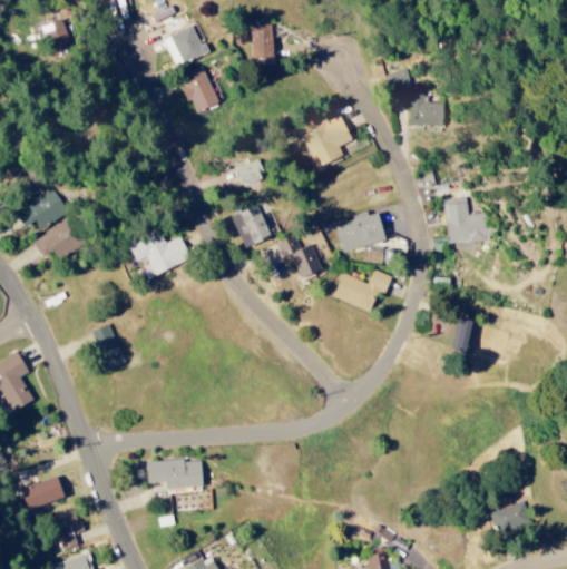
[(41,26),(50,51),(71,43),(62,18),(41,26)]
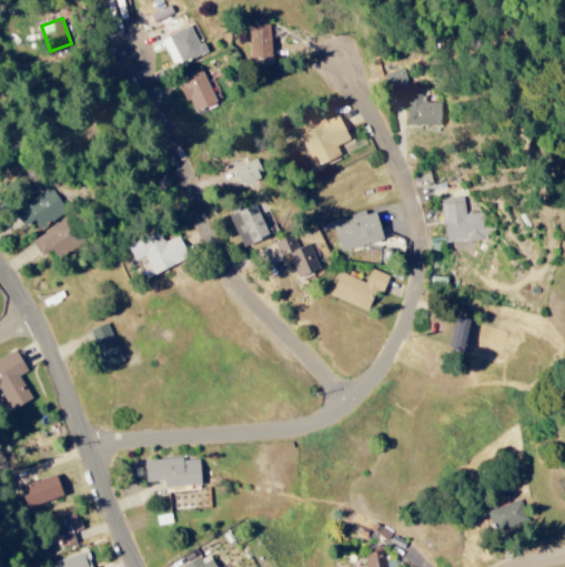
[(192,23),(162,39),(177,67),(207,51),(192,23)]
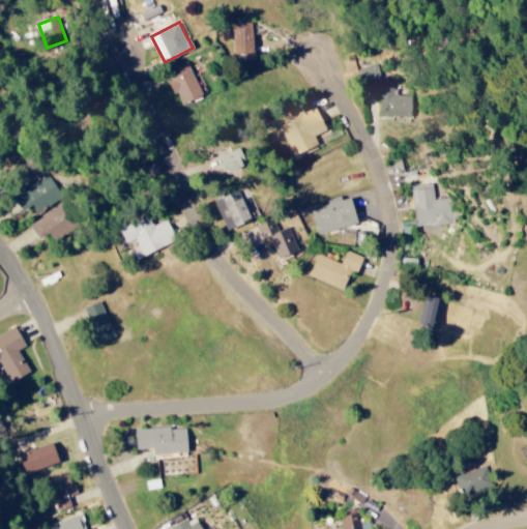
[(255,22),(234,23),(235,53),(255,52),(255,22)]
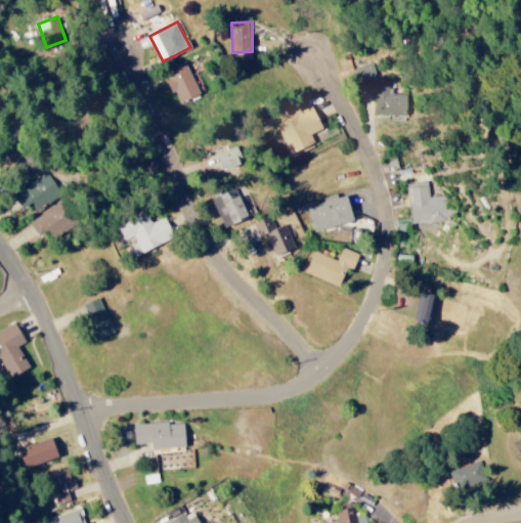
[(201,94),(185,61),(165,71),(180,103),(201,94)]
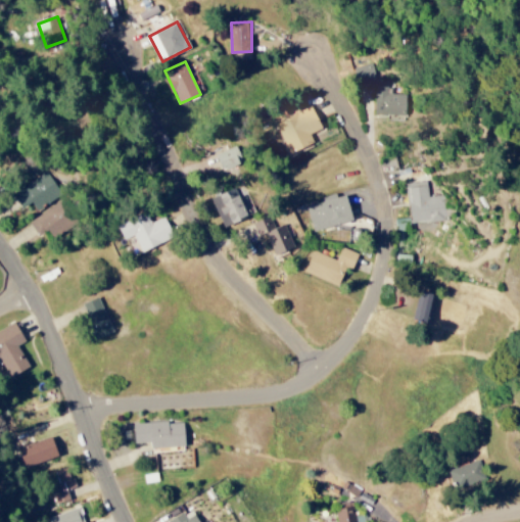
[(360,84),(378,81),(375,63),(356,66),(360,84)]
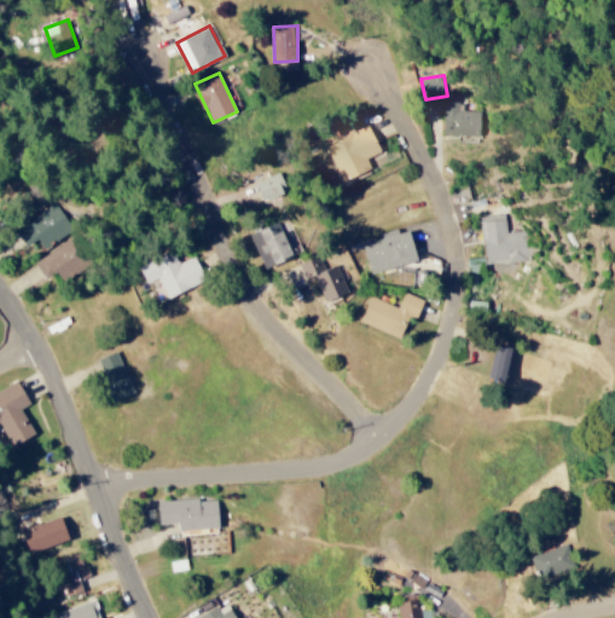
[(481,136),(482,111),(460,110),(460,100),(446,100),(445,134),(481,136)]
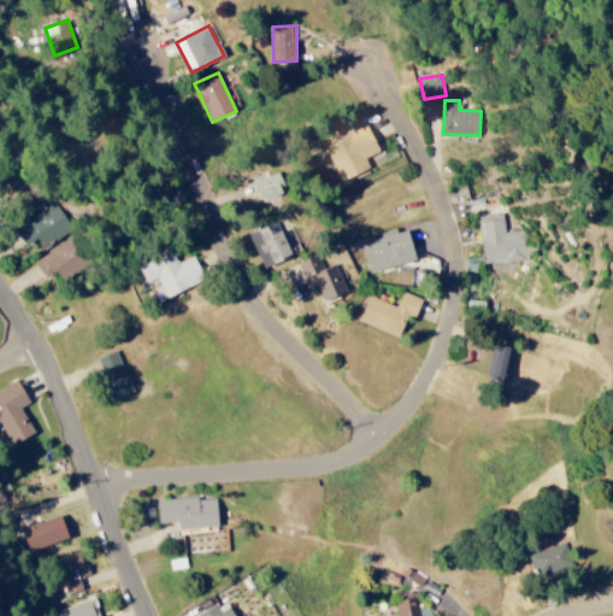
[(366,158),(381,152),(370,125),(326,145),(343,182),(371,170),(366,158)]
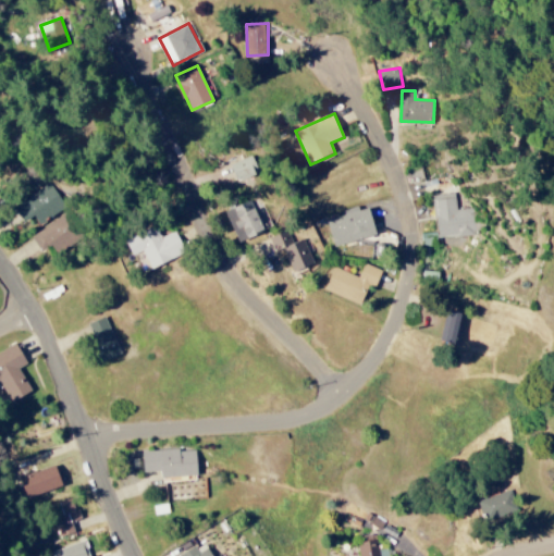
[(260,174),(255,156),(231,162),(236,181),(260,174)]
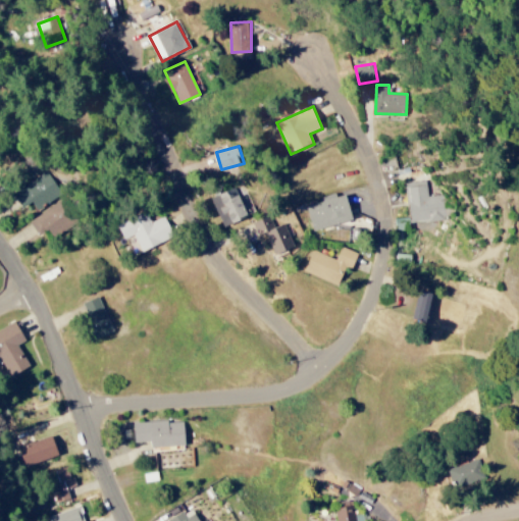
[(63,194),(48,170),(13,194),(22,207),(46,192),(52,201),(63,194)]
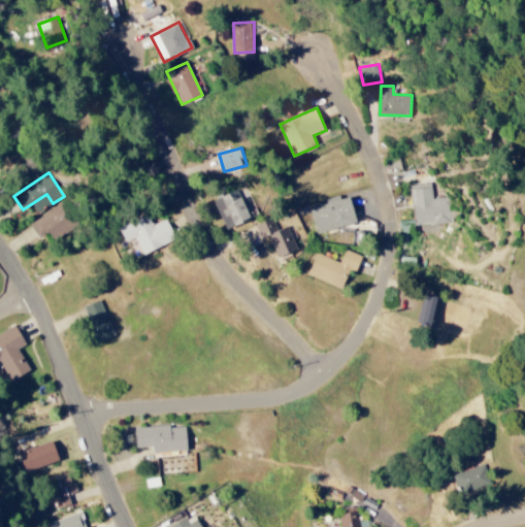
[(452,223),(450,197),(430,198),(430,183),(412,184),(415,225),(452,223)]
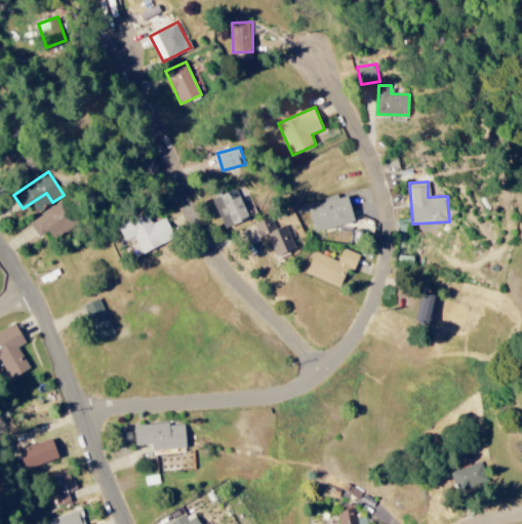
[(225,227),(253,216),(242,187),(213,198),(225,227)]
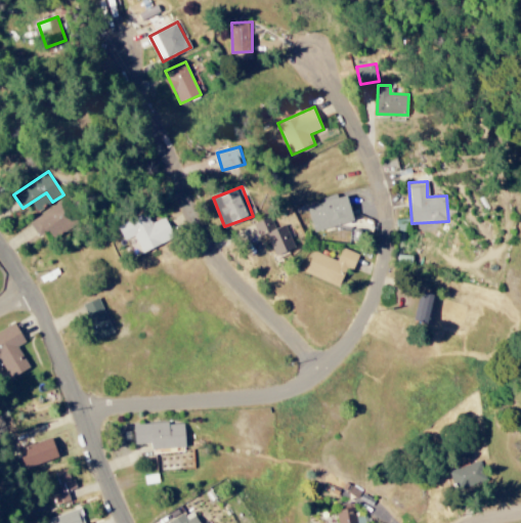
[(315,231),(354,220),(347,195),(339,198),(338,193),(324,198),(326,202),(308,207),(315,231)]
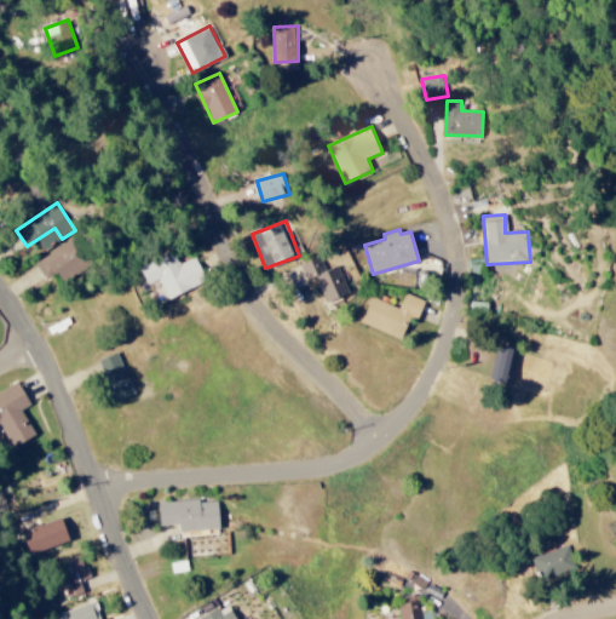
[(85,268),(73,242),(36,259),(49,285),(85,268)]
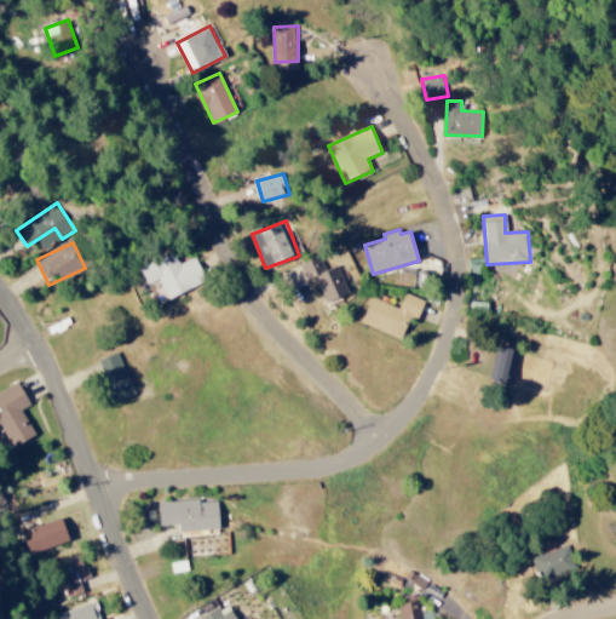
[(168,298),(206,281),(196,257),(180,264),(174,251),(139,265),(148,285),(160,280),(168,298)]
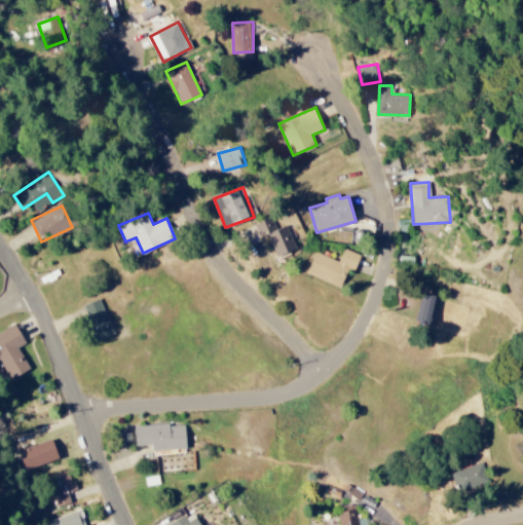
[(297,249),(288,225),(276,230),(271,218),(256,224),(262,237),(268,234),(277,257),(297,249)]
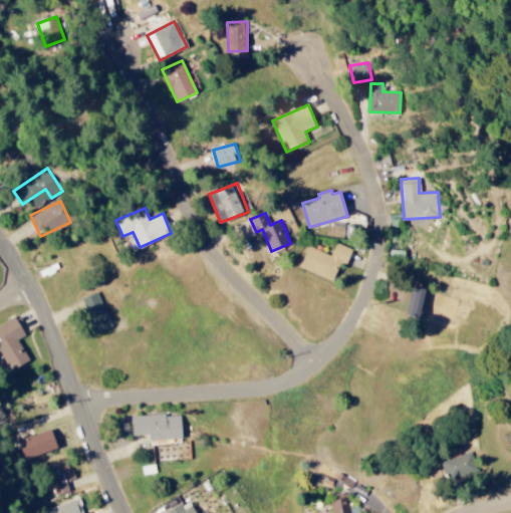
[(300,268),(333,280),(340,262),(347,265),(353,249),(336,243),(332,255),(308,246),(300,268)]
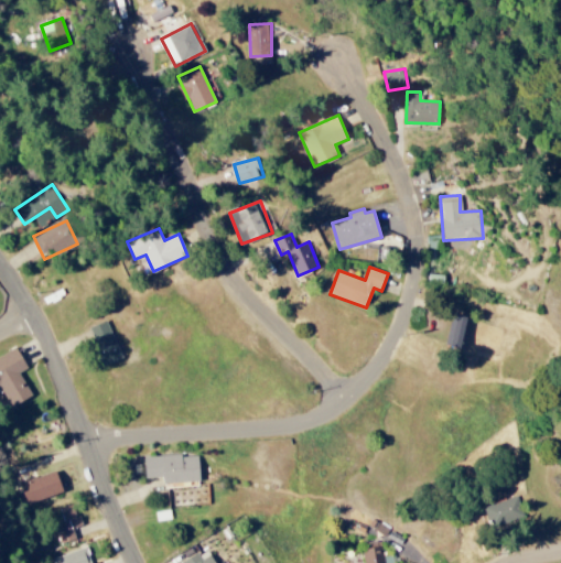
[(464,348),(470,317),(456,315),(452,346),(464,348)]
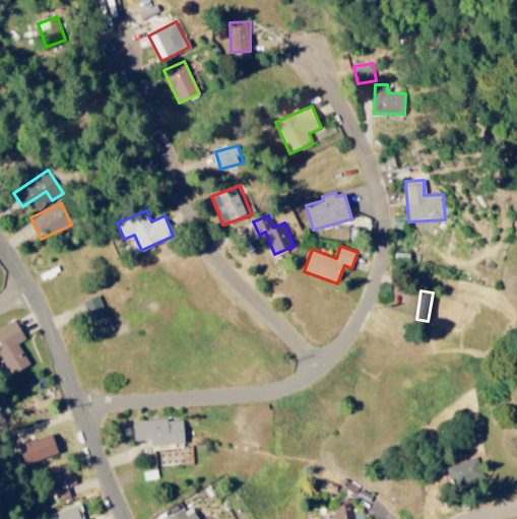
[(83,302),(97,337),(114,331),(101,295),(83,302)]
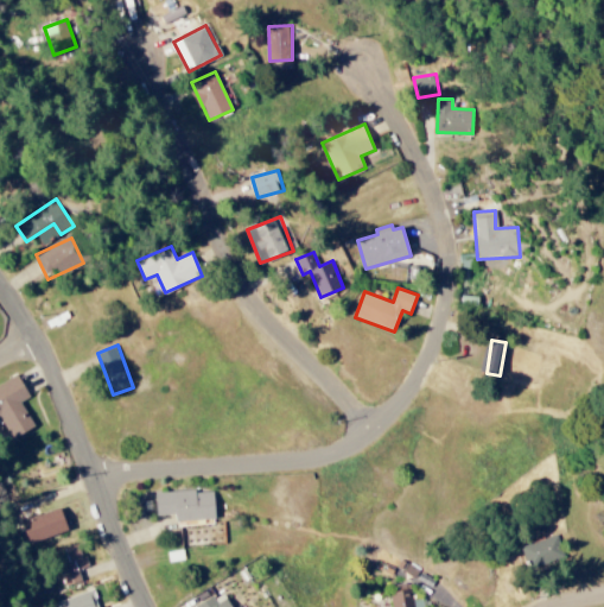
[(0,383),(0,405),(17,437),(36,428),(23,400),(30,397),(19,374),(0,383)]
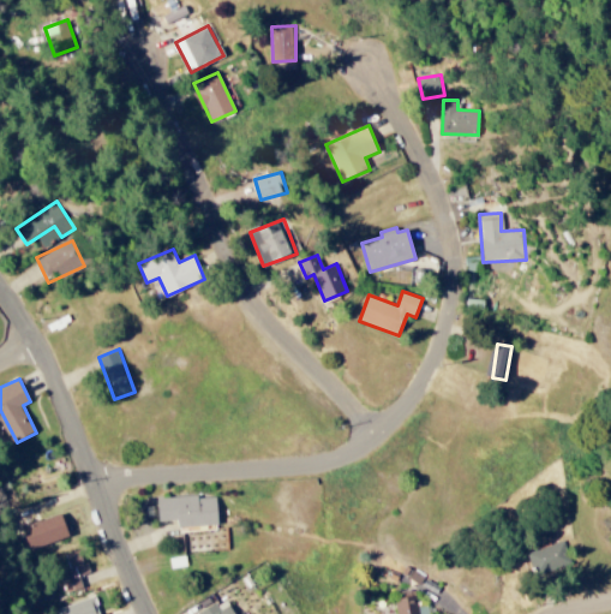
[(179,528),(220,524),(217,494),(157,500),(160,522),(179,519),(179,528)]
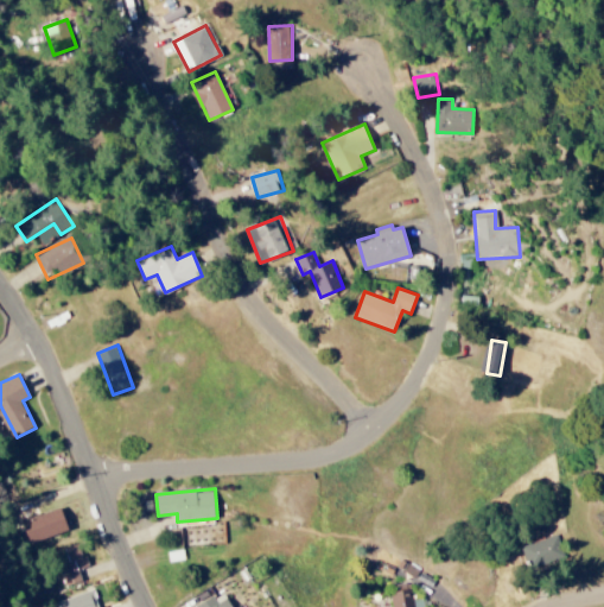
[(21,522),(30,544),(69,530),(61,507),(21,522)]
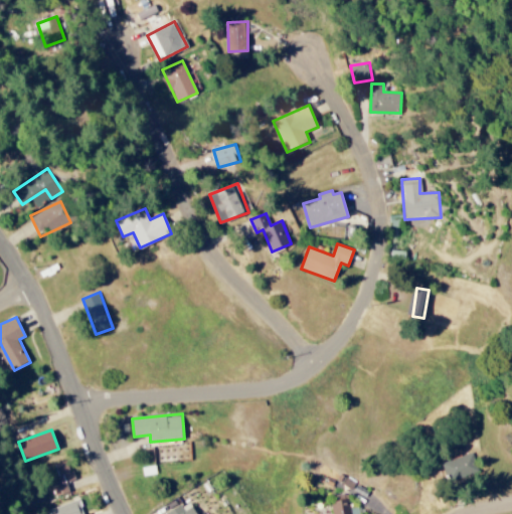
[(443,461),(447,479),(479,473),(475,454),(443,461)]
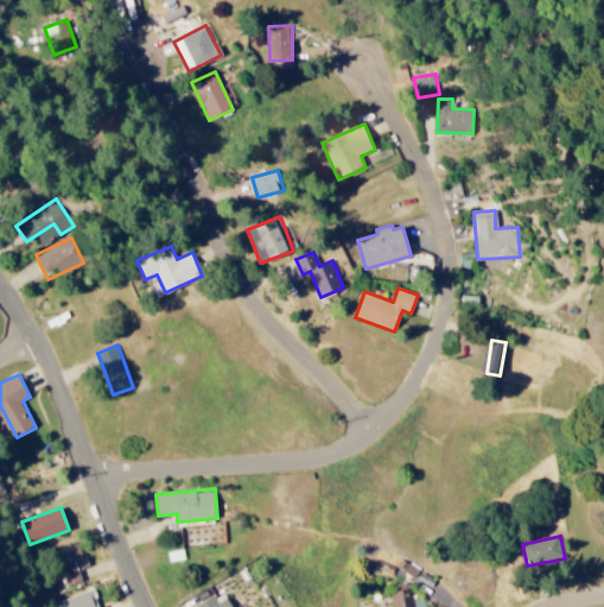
[(83,581),(80,569),(88,567),(82,544),(57,551),(67,586),(83,581)]
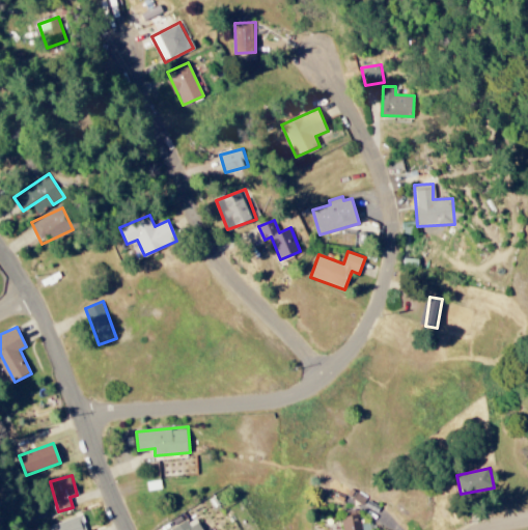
[(52,525),(53,529),(85,529),(81,515),(52,525)]
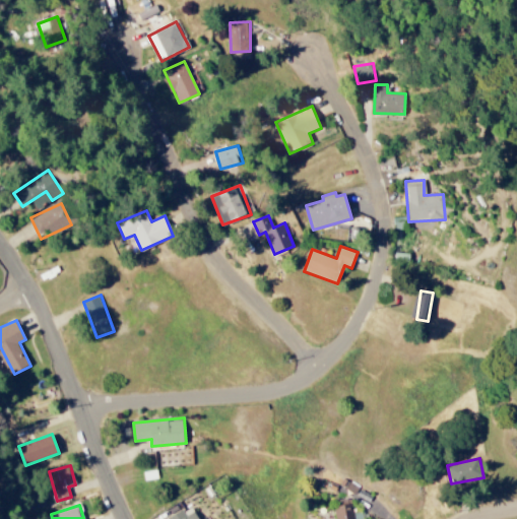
[(170,516),(171,518),(199,518),(195,507),(170,516)]
